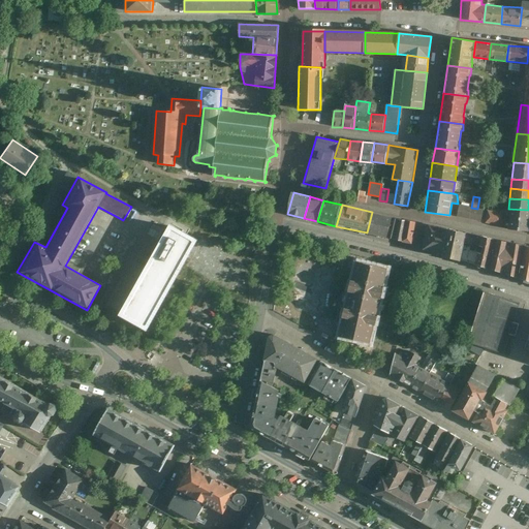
[(468,219),(471,208),(458,205),(455,216),(468,219)]
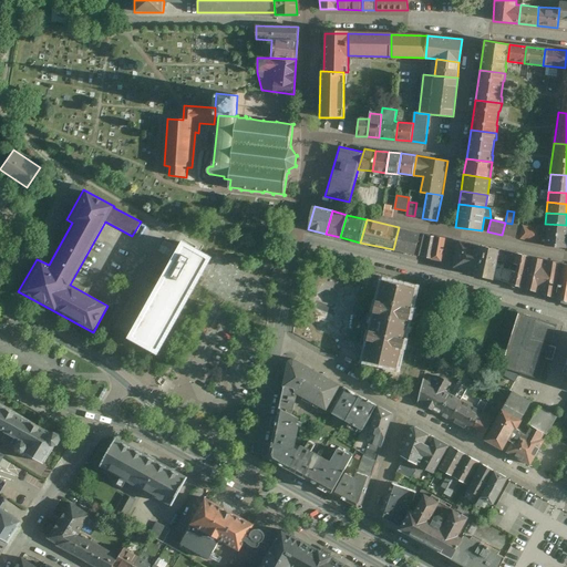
[(512,224),(505,223),(502,235),(516,238),(518,225),(512,224)]
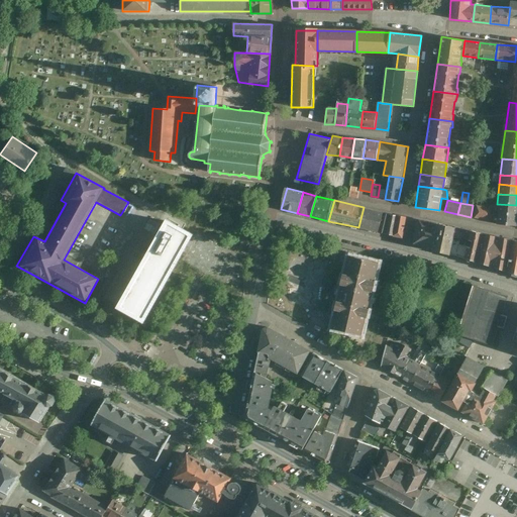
[(516,205),(497,204),(496,213),(516,215),(516,205)]
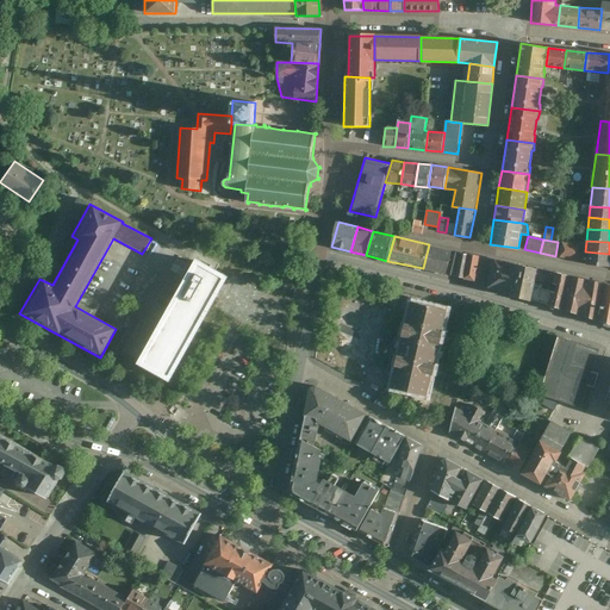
[(579,247),(561,242),(558,257),(577,261),(579,247)]
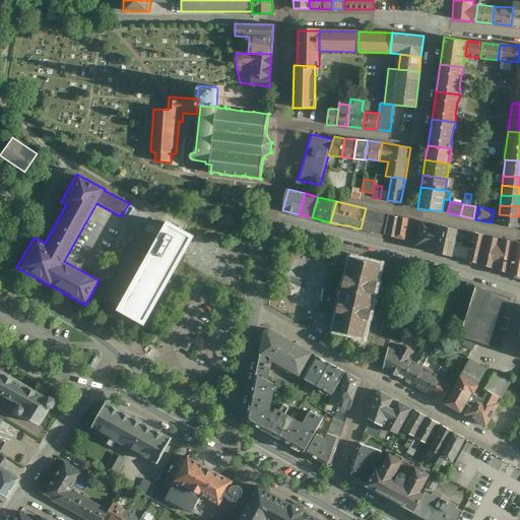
[(387,214),(366,208),(361,229),(382,234),(387,214)]
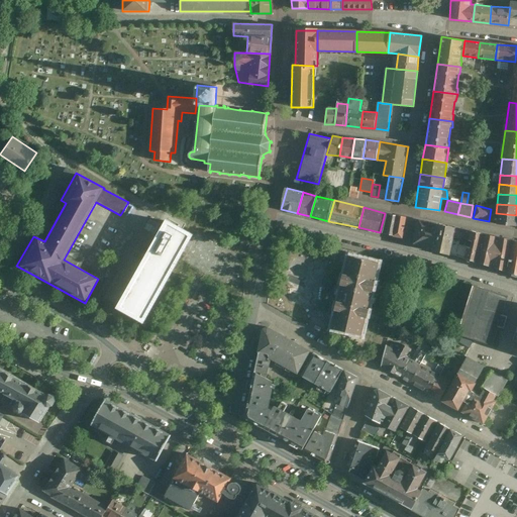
[(391,214),(385,213),(380,232),(387,234),(391,214)]
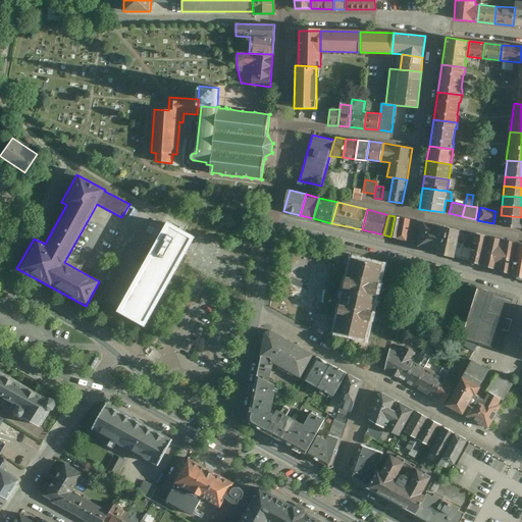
[(500,226),(521,228),(521,225),(521,217),(501,215),(500,226)]
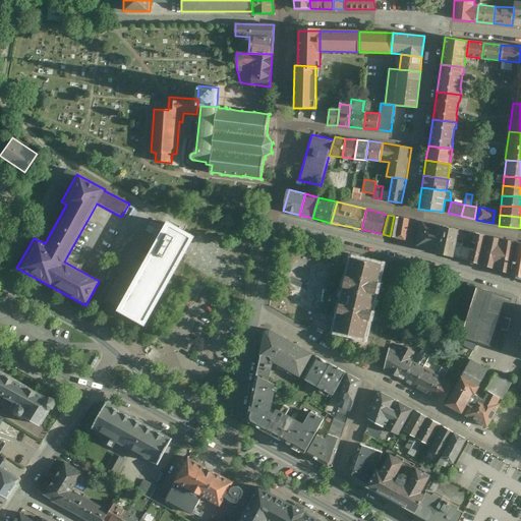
[(402,218),(394,216),(390,236),(397,237),(402,218)]
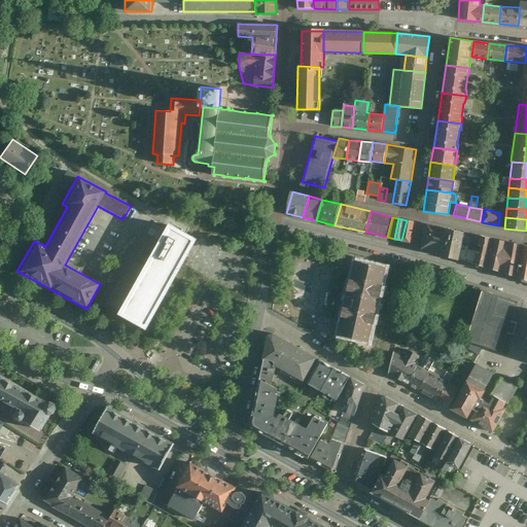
[(415,221),(407,220),(401,240),(411,243),(415,221)]
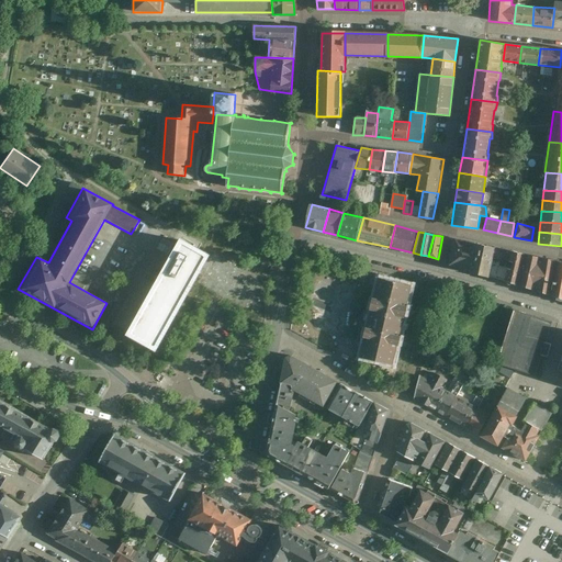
[(489,277),(495,247),(452,238),(447,265),(489,277)]
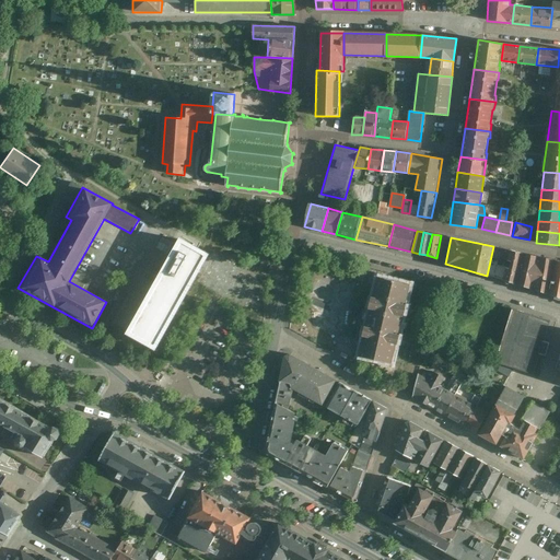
[(196,277),(209,255),(182,240),(130,333),(156,347),(196,277)]
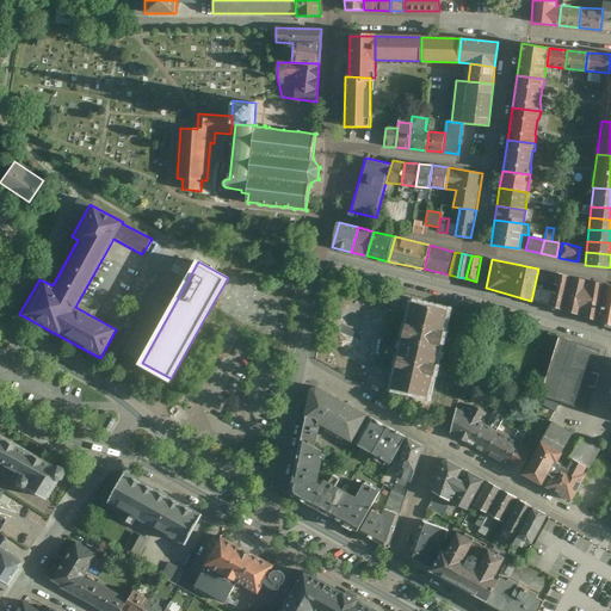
[(544,304),(553,271),(538,269),(531,301),(544,304)]
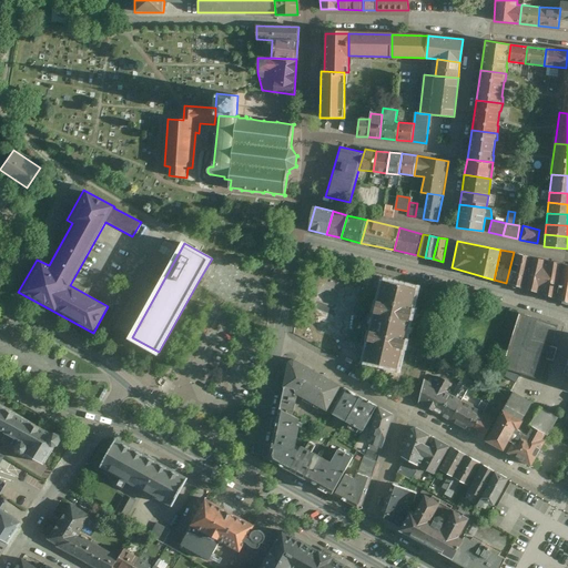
[(520,287),(527,255),(514,252),(506,283),(520,287)]
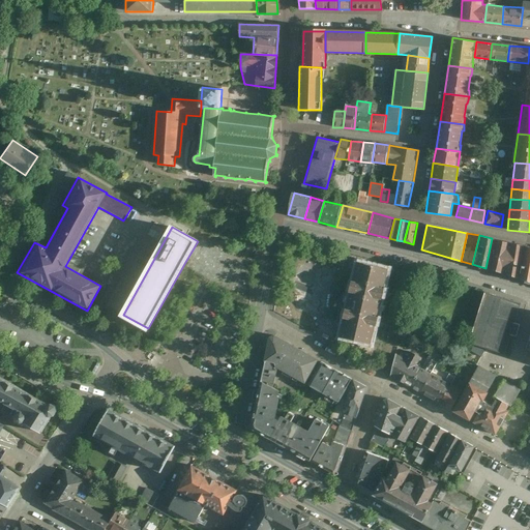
[(514,277),(522,245),(492,238),(486,268),(514,277)]
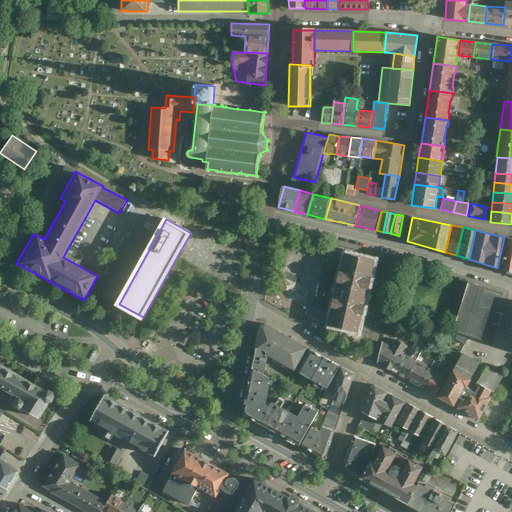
[(511,239),(504,237),(497,268),(511,272),(511,239)]
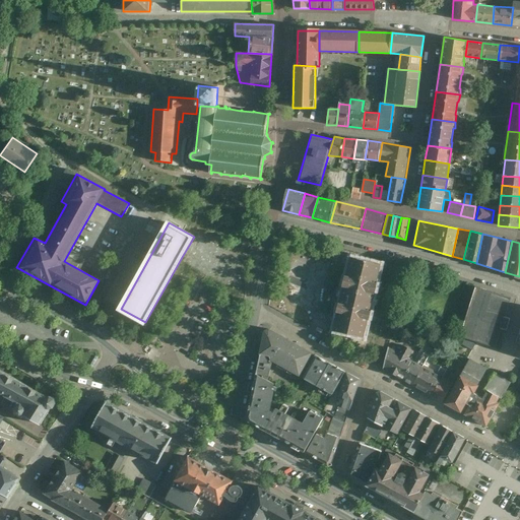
[(350,255),(333,332),(365,339),(382,263),(350,255)]
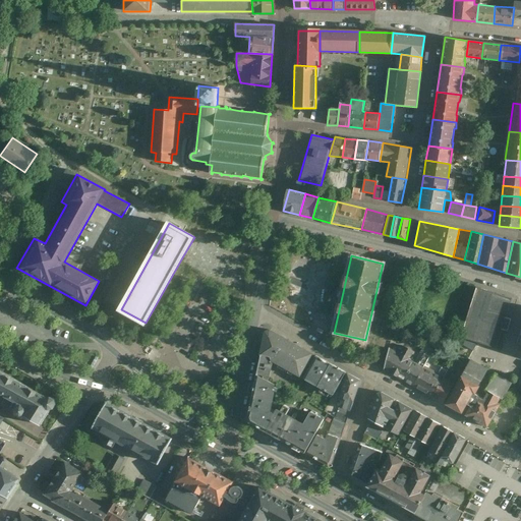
[(513,299),(477,290),(461,340),(465,341),(477,345),(497,350),(503,331),(507,333),(512,320),(507,319),(513,299)]
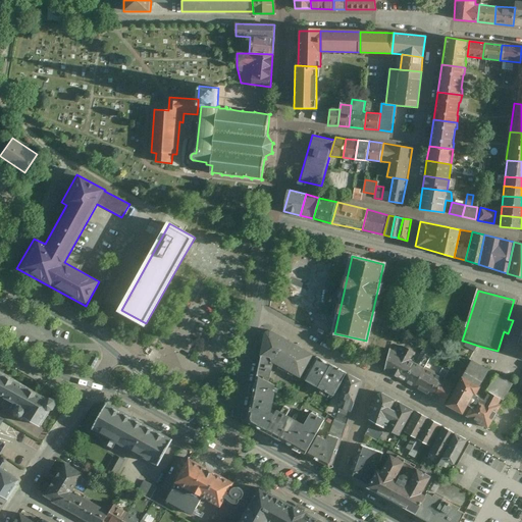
[(299,379),(312,355),(269,330),(264,333),(260,358),(274,360),(273,364),(299,379)]
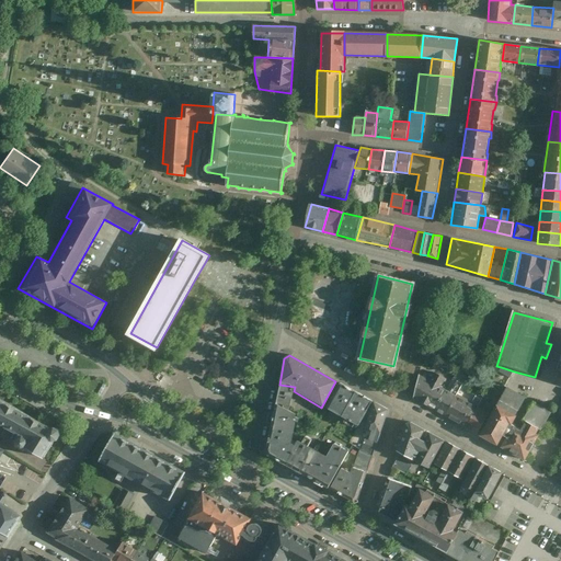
[(514,371),(501,367),(497,371),(510,378),(514,371)]
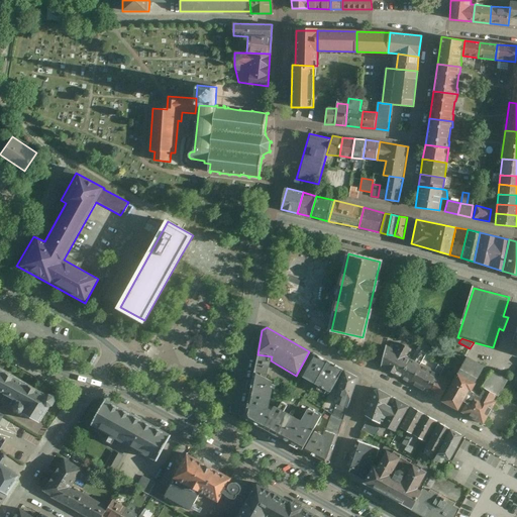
[(399,378),(411,358),(406,355),(410,349),(400,343),(396,349),(391,347),(380,367),(399,378)]
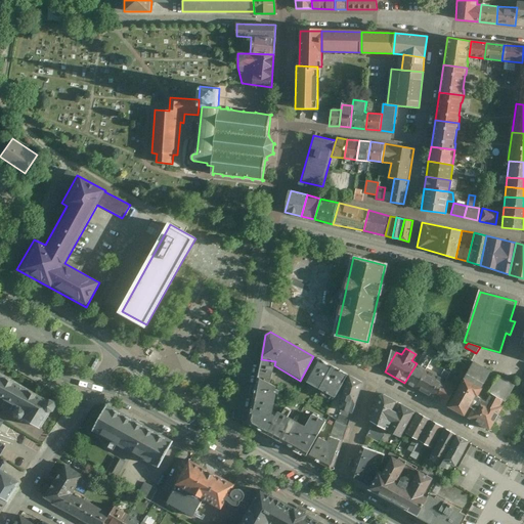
[(415,389),(427,369),(432,359),(426,356),(421,365),(417,363),(404,383),(415,389)]
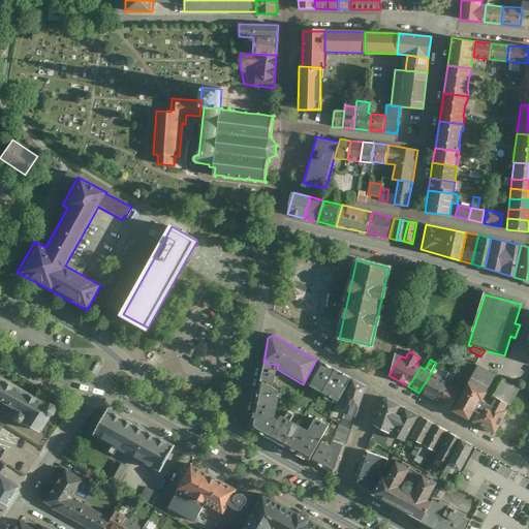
[(322,394),(336,370),(320,362),(307,385),(322,394)]
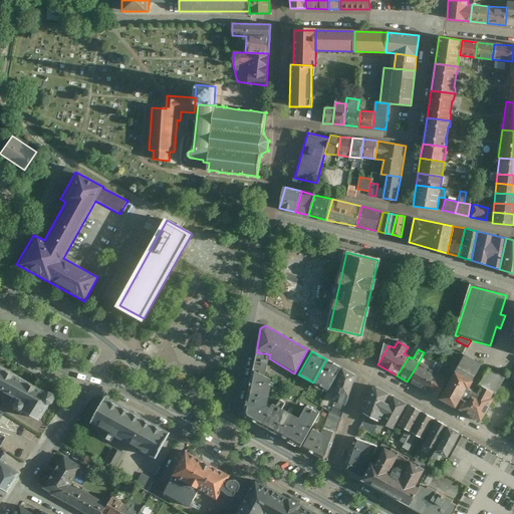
[(270,354),(256,352),(253,370),(264,376),(269,358),(270,354)]
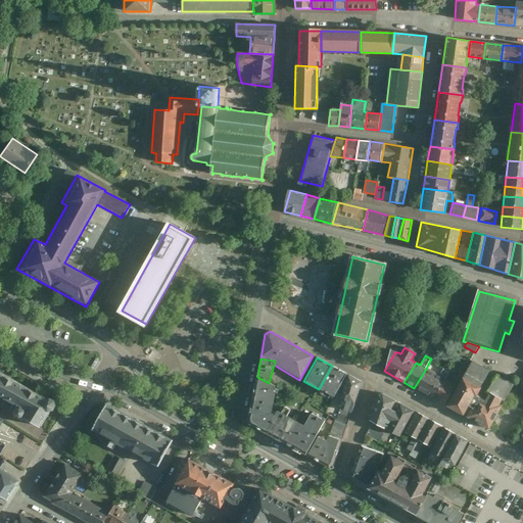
[(489,371),(470,361),(455,386),(443,406),(465,417),(476,396),(489,371)]
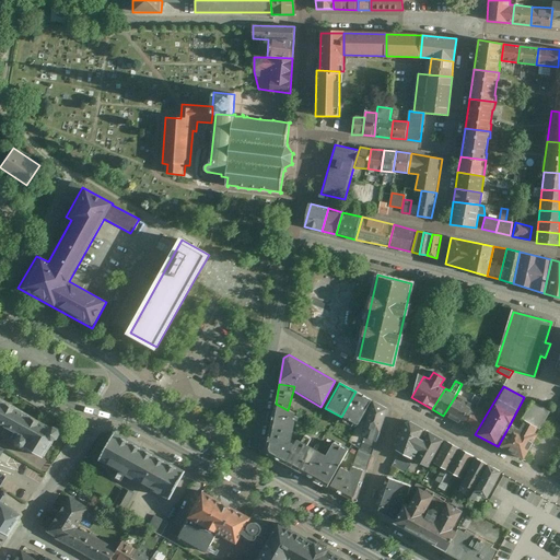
[(372,401),(356,392),(341,417),(358,427),(372,401)]
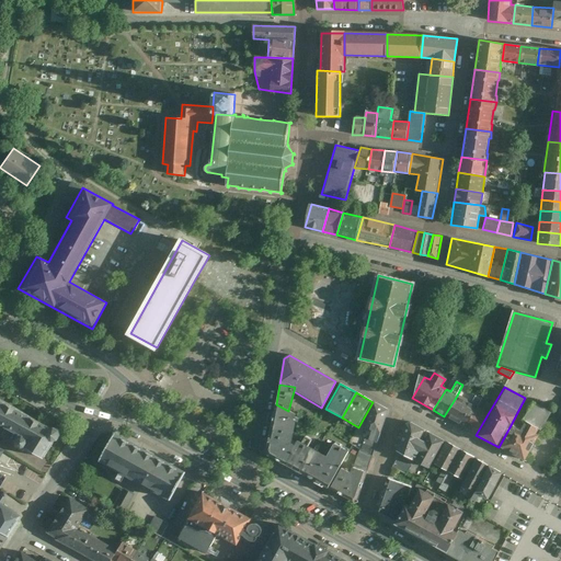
[(465,428),(477,408),(481,400),(474,396),(470,403),(457,396),(444,416),(465,428)]
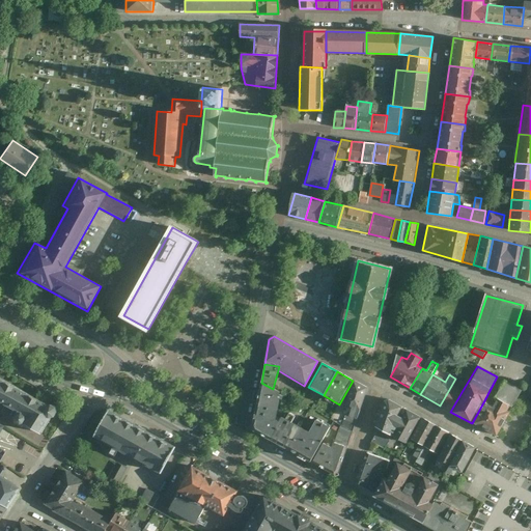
[(0,379),(0,402),(14,410),(22,415),(19,421),(20,425),(26,428),(29,427),(30,426),(46,437),(56,421),(57,420),(59,420),(60,419),(61,418),(62,417),(62,415),(62,414),(62,413),(62,411),(61,410),(59,409),(58,408),(56,408),(55,408),(0,379)]
